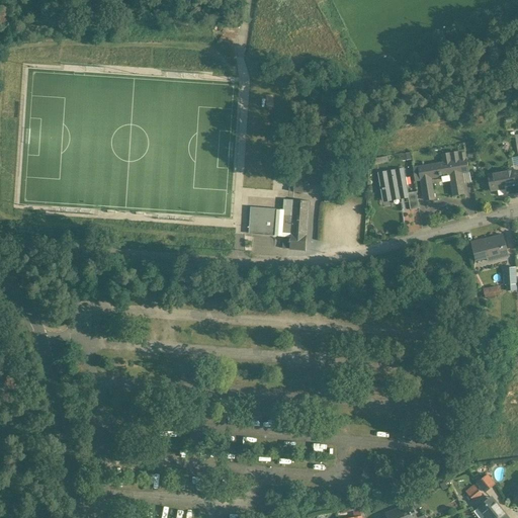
[(452,154),(443,155),(444,164),(424,167),(420,168),(421,179),(425,200),(434,198),(431,177),(442,176),(442,180),(445,181),(451,180),(454,195),(464,194),(461,171),(459,156),(459,154),(452,155),(452,154)]
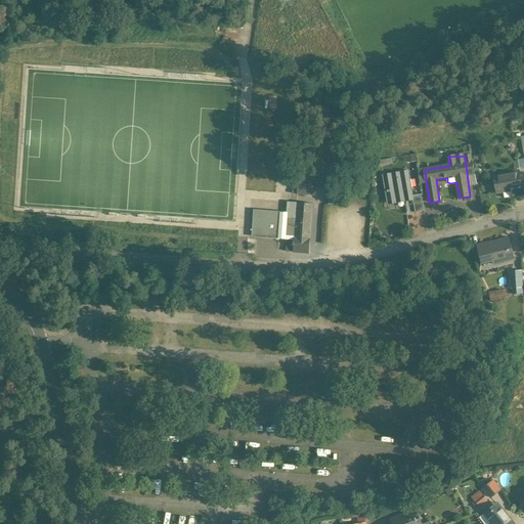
[(472,157),(465,158),(467,173),(474,171),(472,157)]
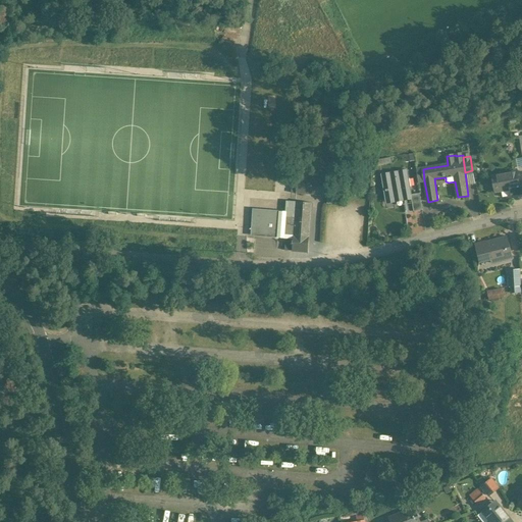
[(427,167),(416,169),(418,181),(424,180),(423,169),(427,168),(427,167)]
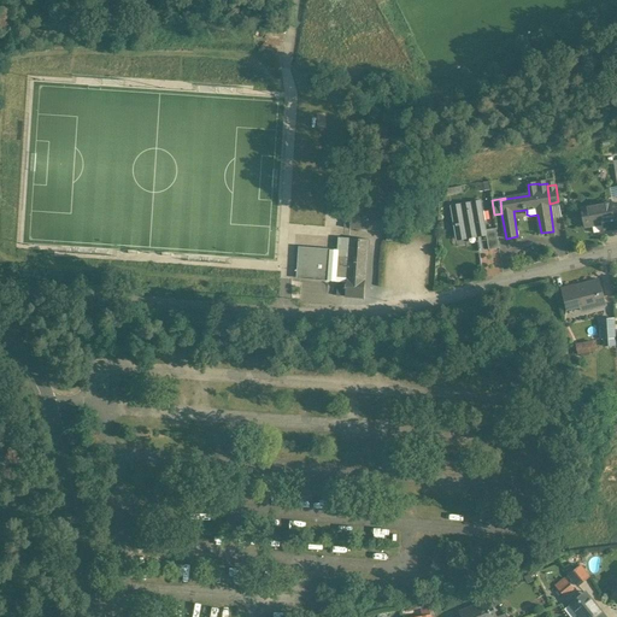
[(482,201),(451,207),(456,236),(475,234),(476,236),(486,235),(486,230),(487,230),(482,201)]
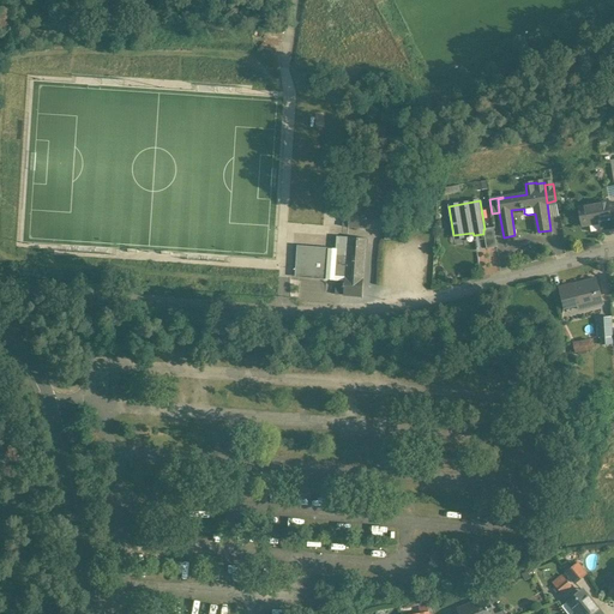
[(608,203),(579,208),(582,226),(590,224),(591,233),(602,230),(599,214),(609,211),(608,203)]
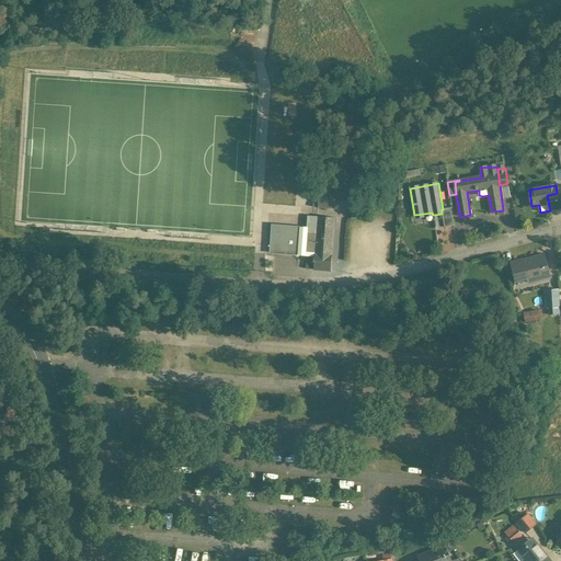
[(350,193),(320,190),(318,208),(348,210),(350,193)]
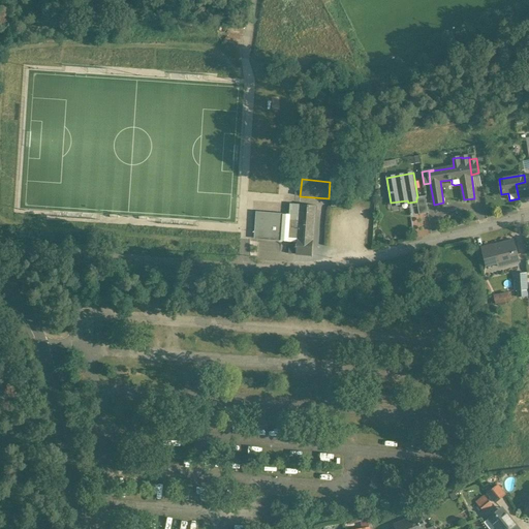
[(528,181),(525,182),(516,184),(519,198),(519,199),(528,196),(528,181)]
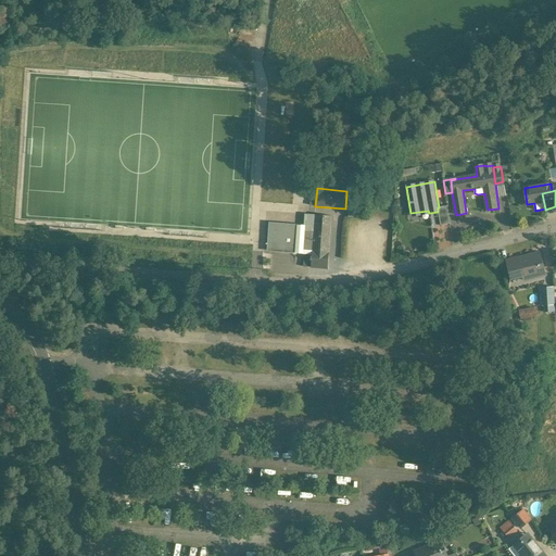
[(439,207),(438,207),(438,212),(441,226),(450,224),(447,206),(439,207)]
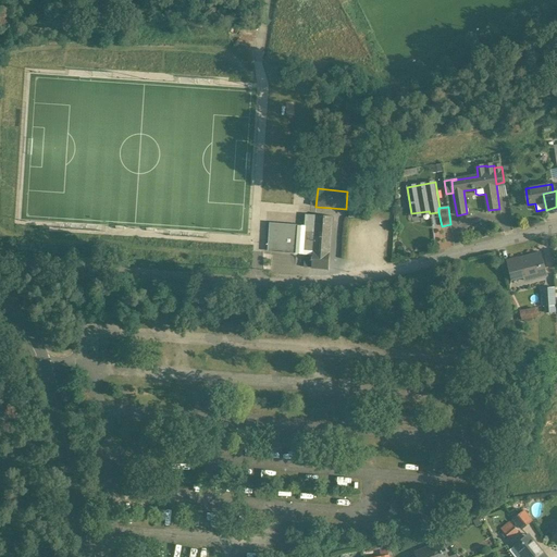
[(316,215),(306,214),(304,244),(313,244),(316,215)]
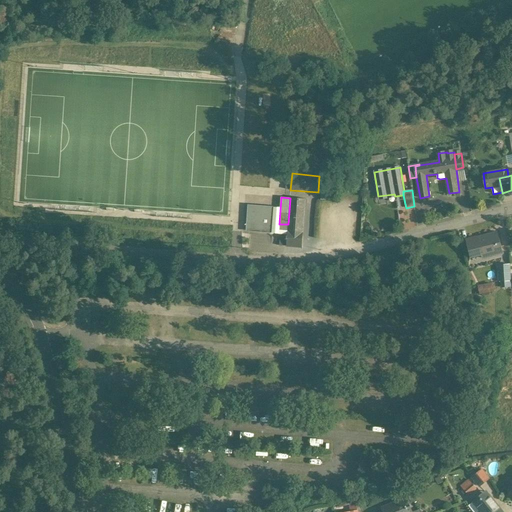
[(306,199),(290,198),(288,224),(287,231),(288,231),(287,234),(287,246),(302,247),(306,199)]
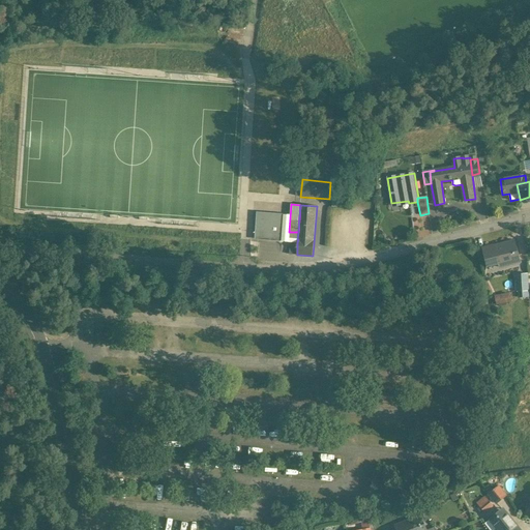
[(282,222),(282,212),(258,212),(257,236),(269,236),(269,222),(282,222)]
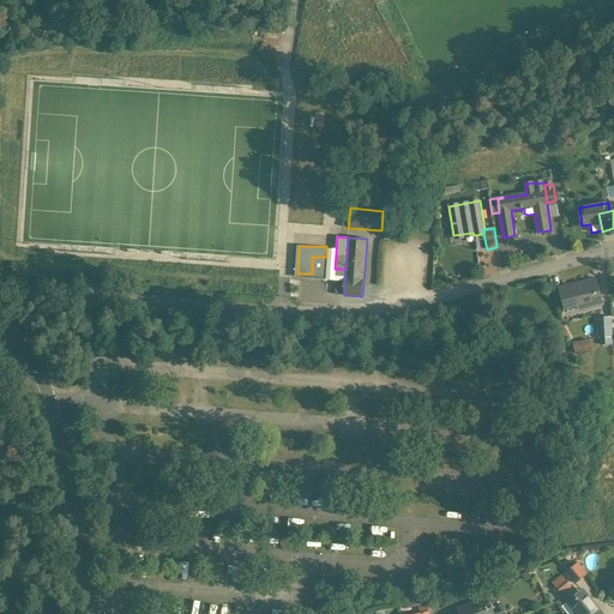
[(597,280),(573,286),(573,284),(559,288),(564,308),(584,304),(587,308),(603,304),(597,280)]
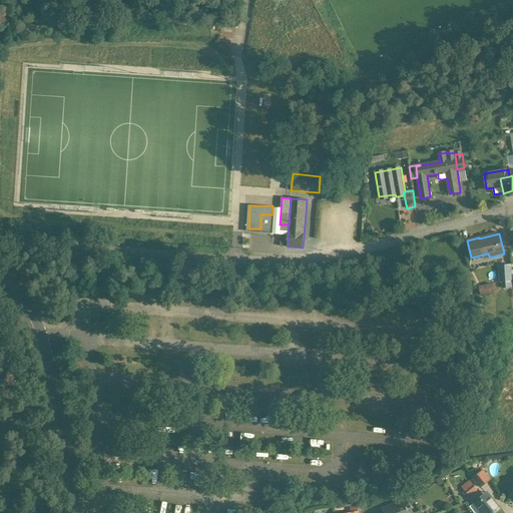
[(288,234),(281,234),(280,246),(288,246),(288,234)]
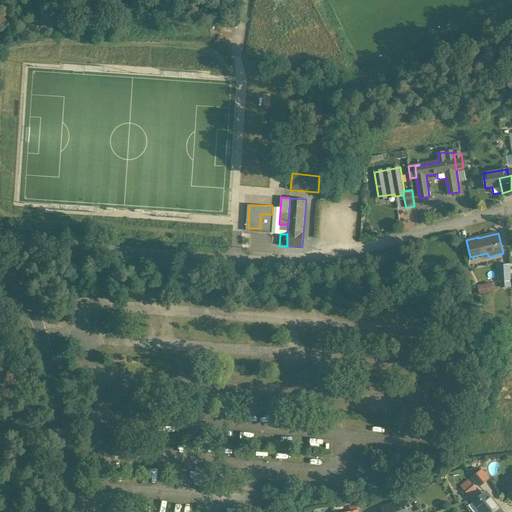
[(509,264),(498,265),(499,282),(510,281),(509,264)]
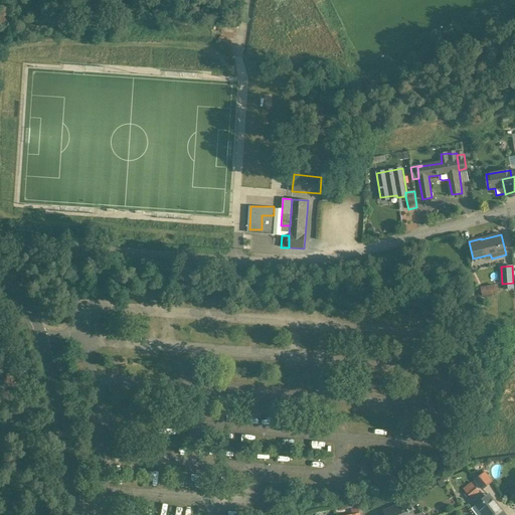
[(496,286),(481,289),(483,296),(497,294),(496,286)]
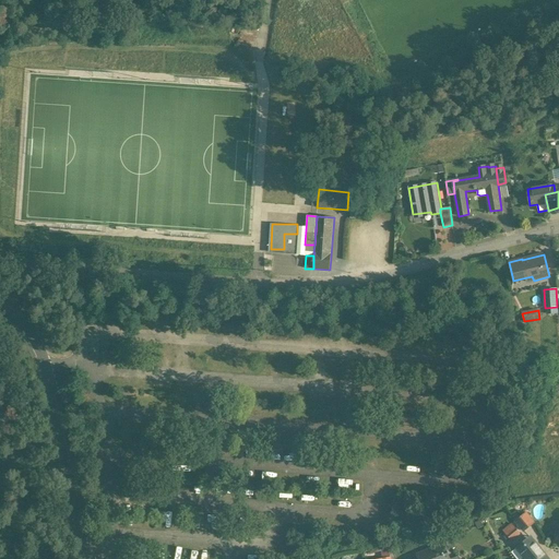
[(525,512),(514,521),(523,532),(534,523),(525,512)]
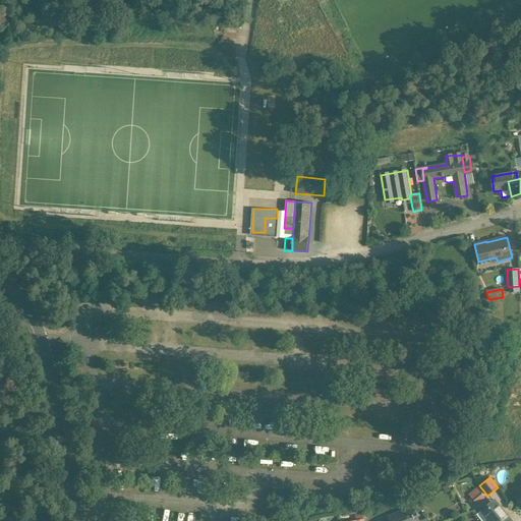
[(476,488),(465,498),(473,508),(484,498),(476,488)]
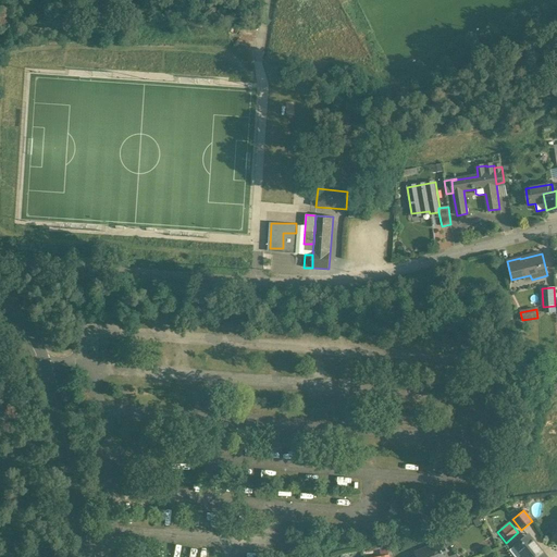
[(545,556),(528,535),(515,546),(510,549),(515,556),(520,556),(522,555),(523,556),(545,556)]
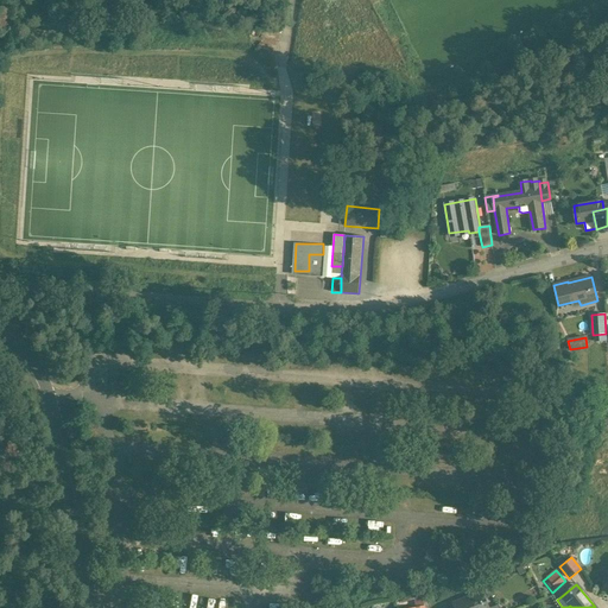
[(485,607),(479,593),(453,603),(454,607),(485,607)]
